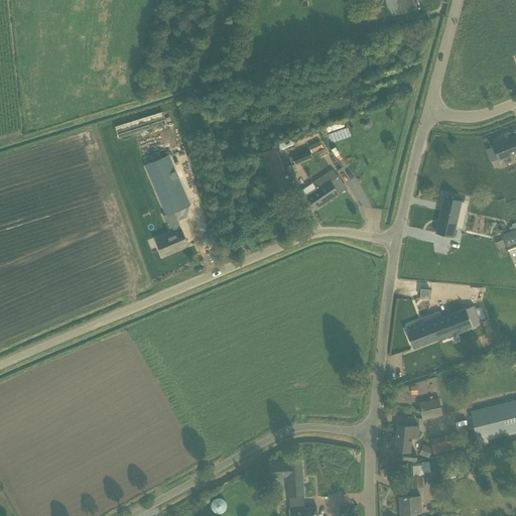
[(419,8),(417,0),(385,0),(389,16),(419,8)]
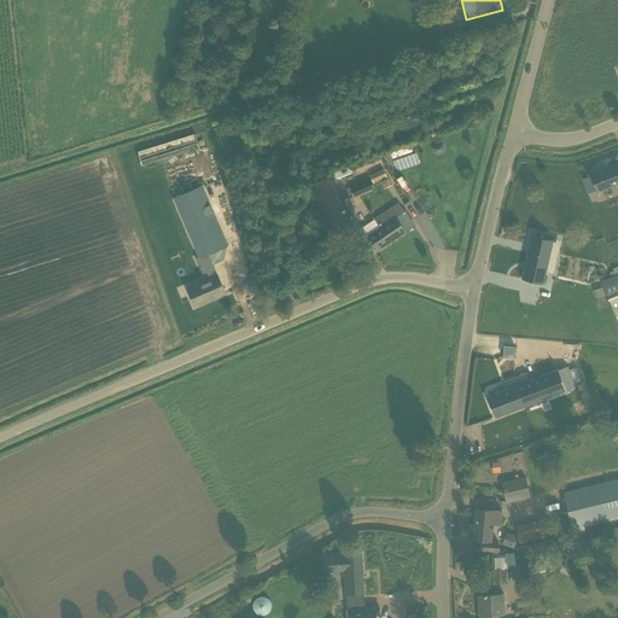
[(199,149),(194,133),(138,151),(143,167),(199,149)]
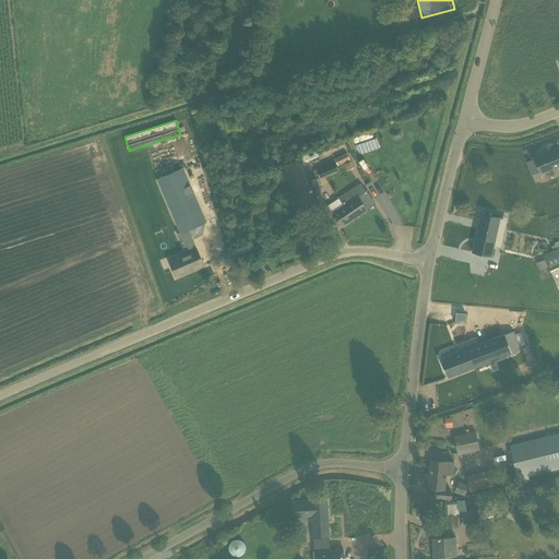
[(397,129),(393,131),(391,134),(392,139),(396,141),(401,140),(402,135),(401,131),(397,129)]
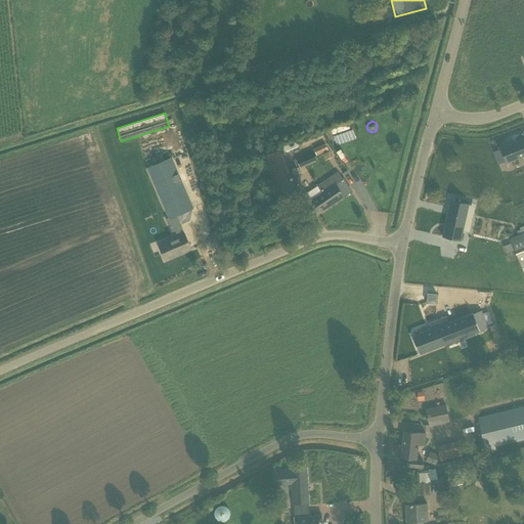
[(334,136),(338,145),(356,137),(352,128),(334,136)]
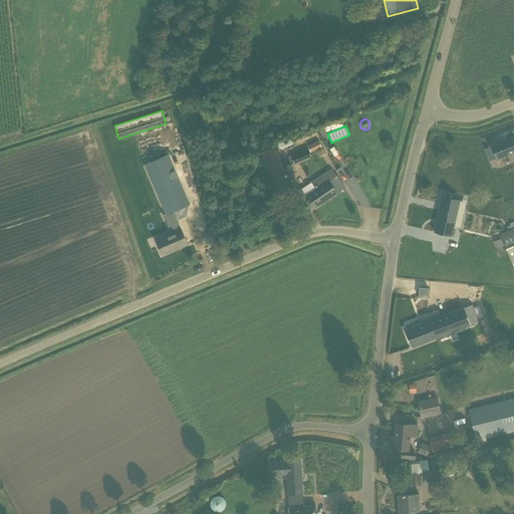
[(513,152),(513,135),(490,145),(496,160),(513,152)]
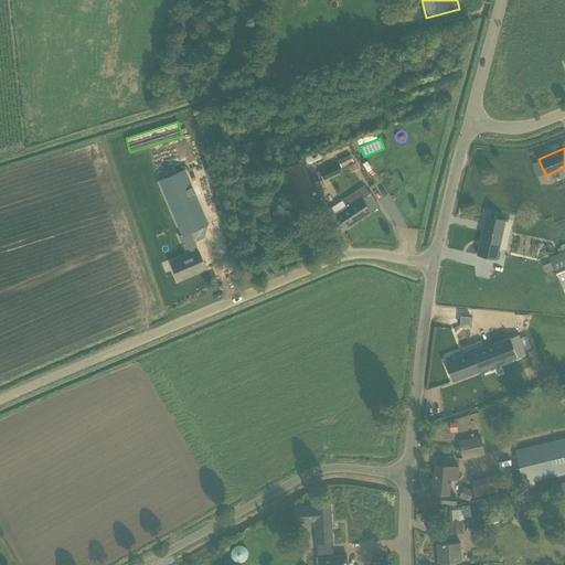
[(320,152),(306,158),(308,164),(322,158),(320,152)]
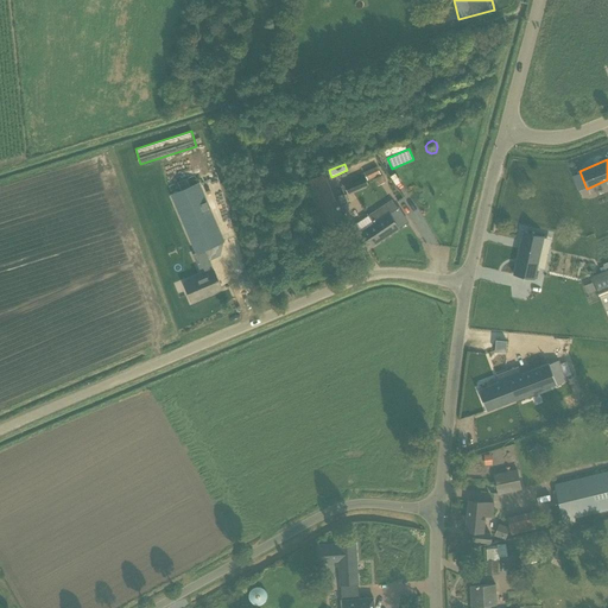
[(367,181),(381,175),(378,166),(363,173),(367,181)]
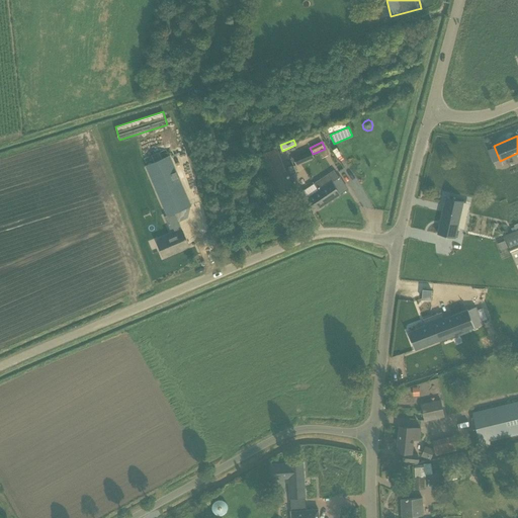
[(293,157),(296,165),(313,158),(310,150),(293,157)]
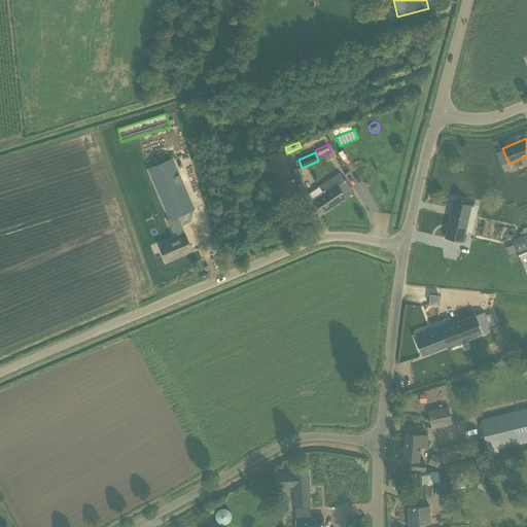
[(330,152),(329,152),(324,155),(327,161),(334,159),(330,152)]
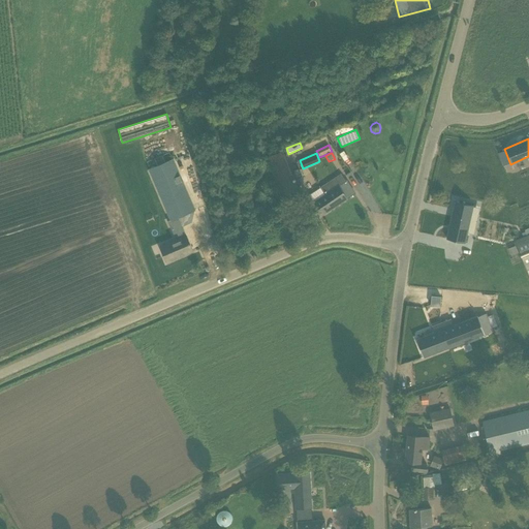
[(173,159),(172,159),(148,169),(169,220),(179,217),(195,210),(173,159)]
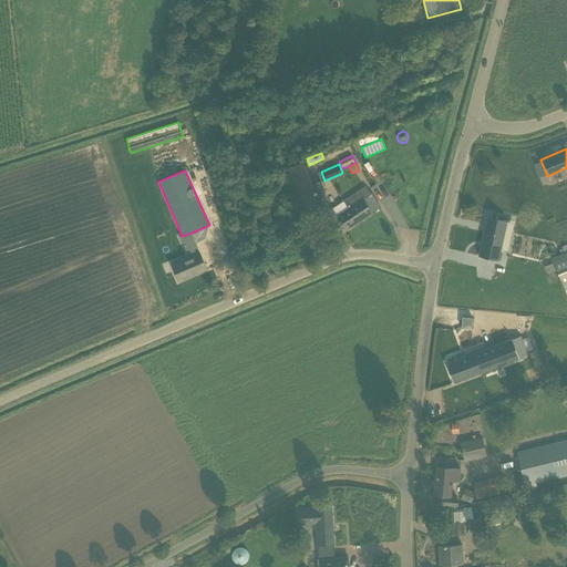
[(380,208),(366,187),(328,212),(342,233),(380,208)]
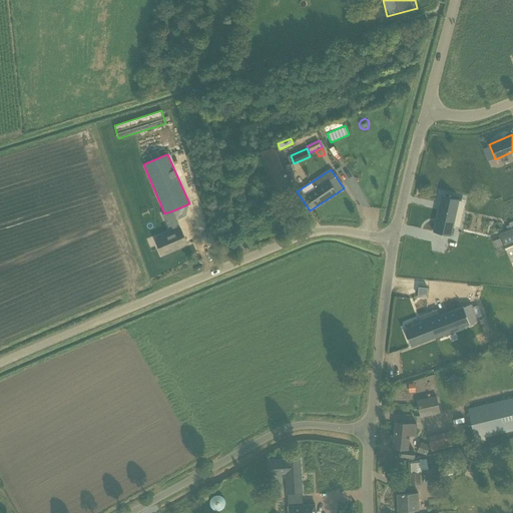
[(458,199),(441,195),(432,231),(450,235),(458,199)]
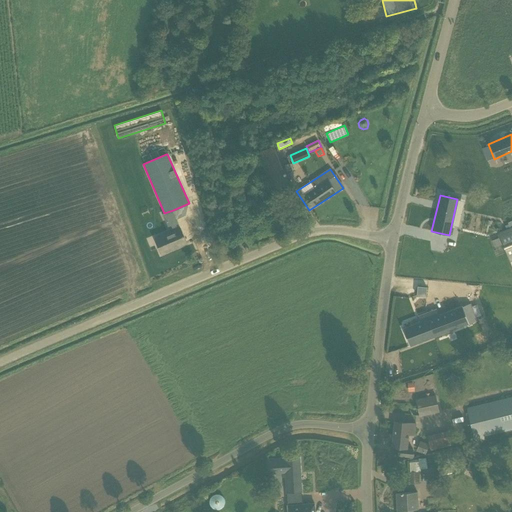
[(511,219),(507,221),(508,224),(505,226),(506,230),(498,234),(510,261),(511,260),(511,219)]
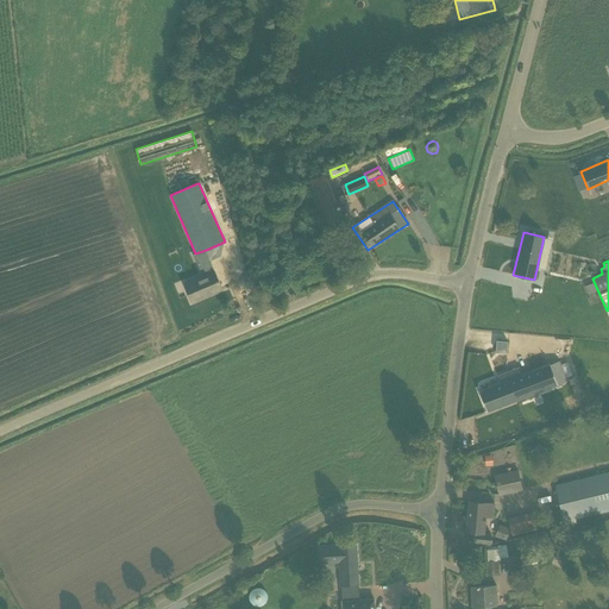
[(214,271),(202,276),(183,283),(192,302),(223,289),(214,271)]
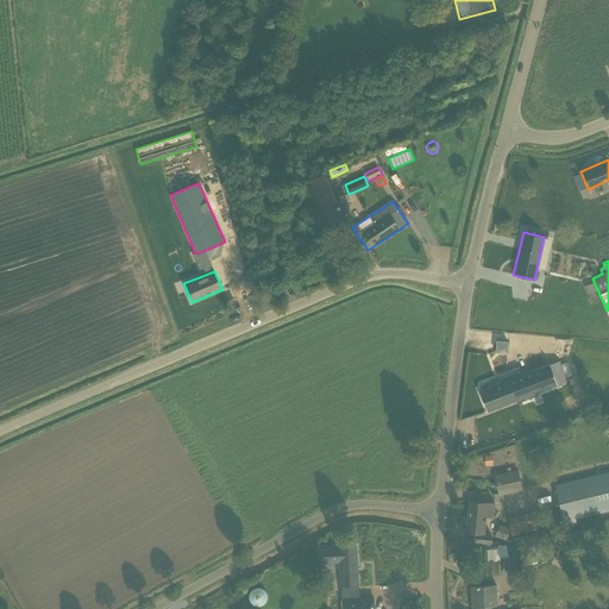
[(508,341),(496,340),(495,352),(507,353),(508,341)]
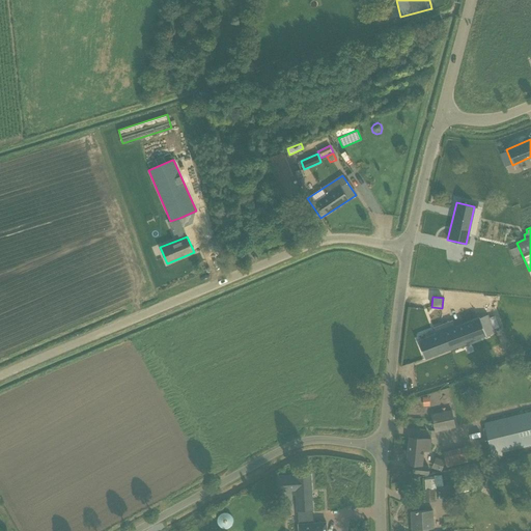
[(486,335),(479,317),(455,327),(453,320),(432,329),(435,335),(418,341),(425,359),(486,336),(486,335)]
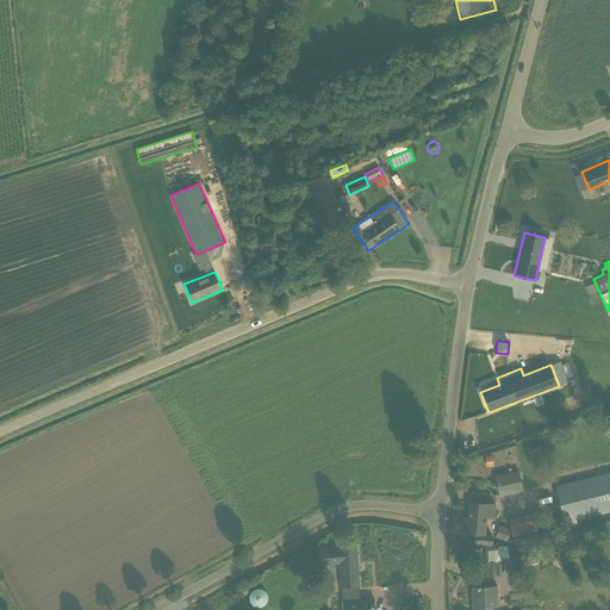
[(609,385),(608,386),(607,379),(578,385),(582,400),(609,394),(609,385)]
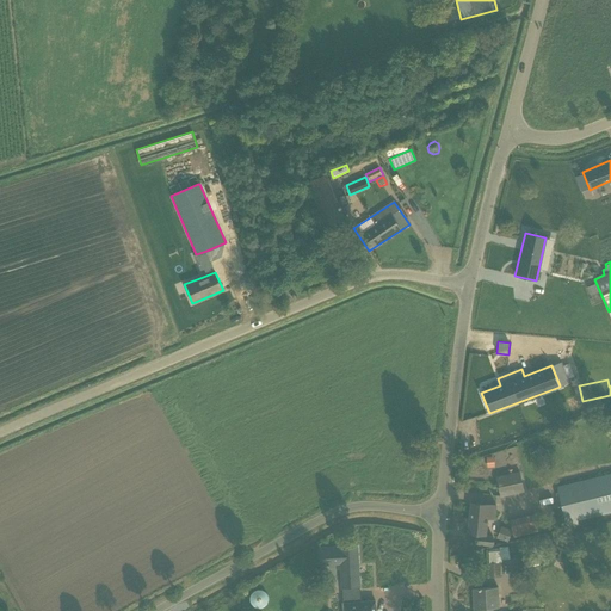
[(462,436),(461,449),(477,450),(477,436),(462,436)]
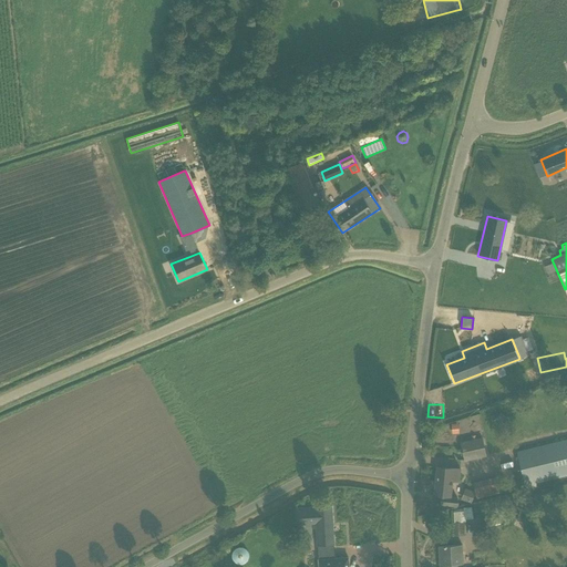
[(471,436),(472,440),(461,443),(464,461),(486,456),(482,437),(477,439),(476,435),(471,436)]
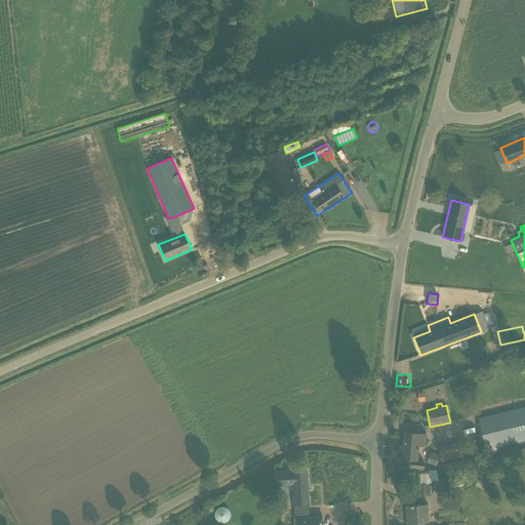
[(524,406),(478,418),(487,453),(496,450),(496,447),(524,440),(524,406)]
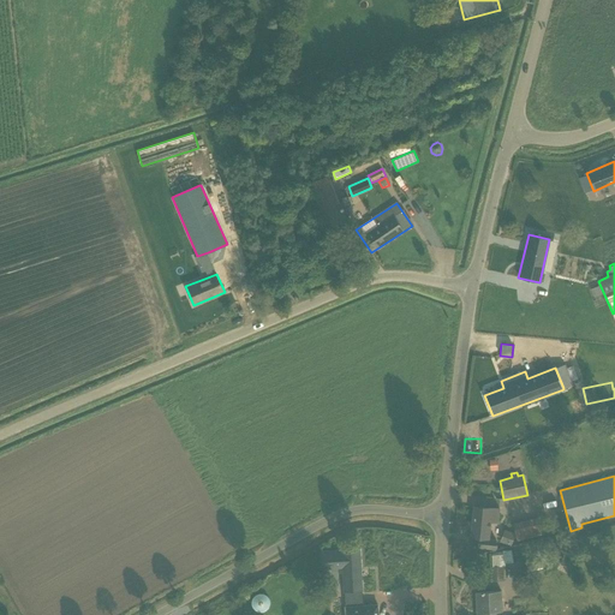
[(489,539),(489,538),(490,523),(497,523),(499,509),(473,507),(471,537),(478,537),(478,548),(495,549),(496,539),(489,539)]
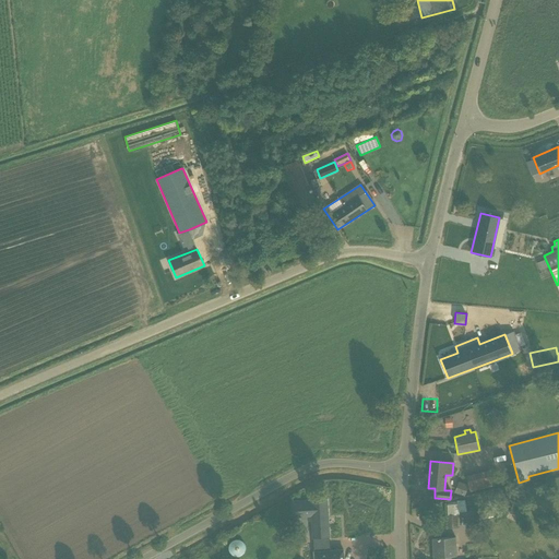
[(489,470),(466,475),(470,491),(492,486),(489,470)]
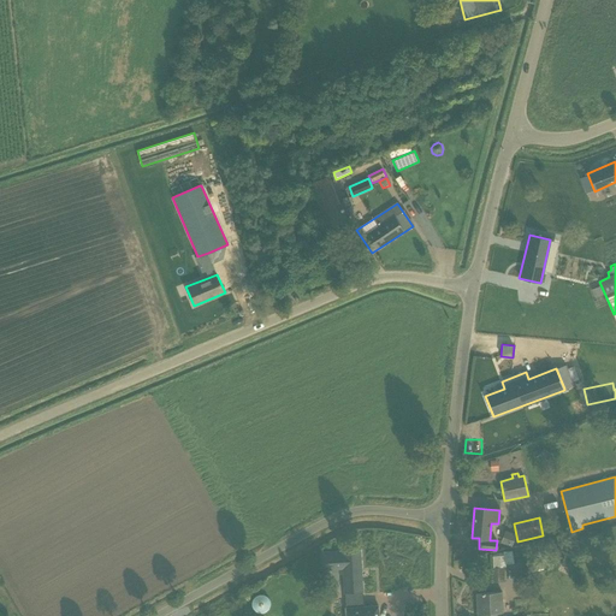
[(501,543),(510,546),(515,534),(505,531),(501,543)]
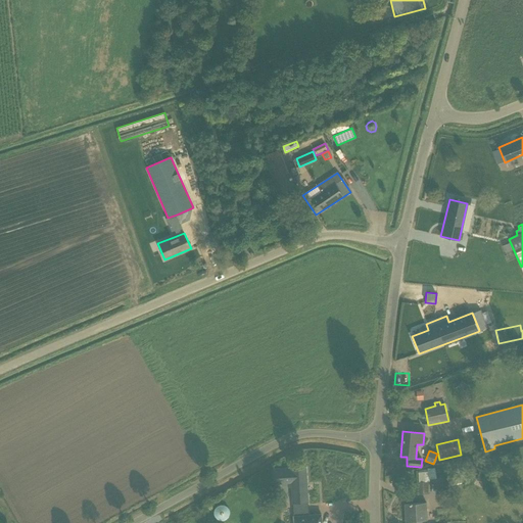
[(292,503),(297,503),(307,502),(306,486),(305,483),(306,483),(305,469),(290,469),(290,471),(273,472),(274,484),(288,483),(289,488),(291,488),(292,503)]
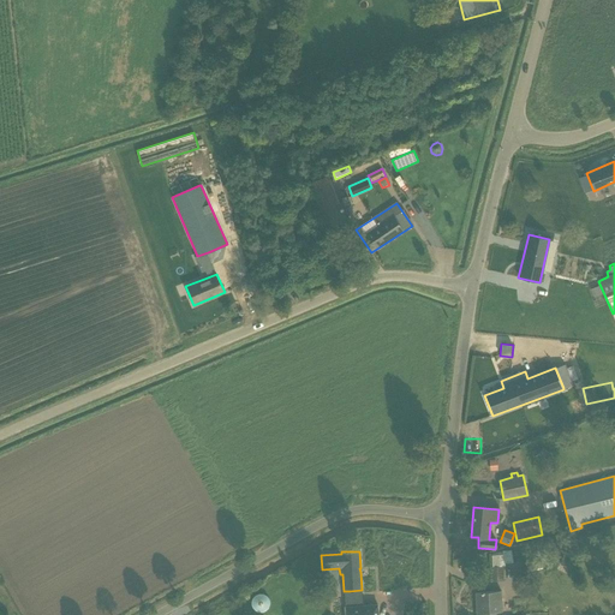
[(561,563),(569,567),(573,560),(565,555),(561,563)]
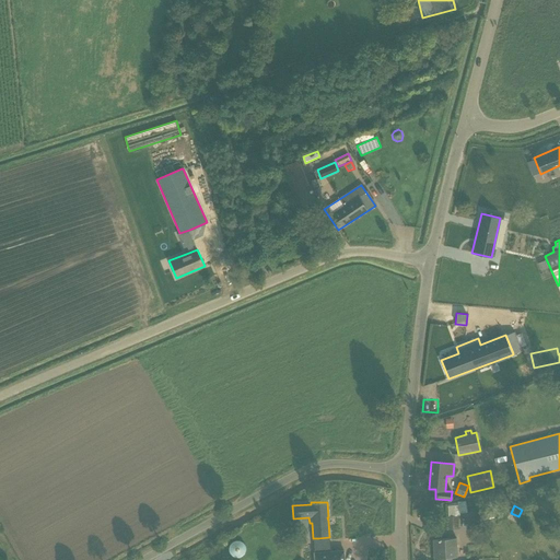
[(492,509),(478,513),(480,522),(494,518),(492,509)]
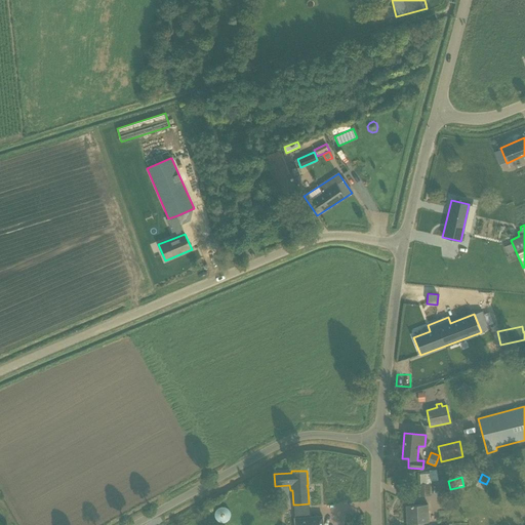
[(432,483),(420,484),(421,496),(433,495),(432,483)]
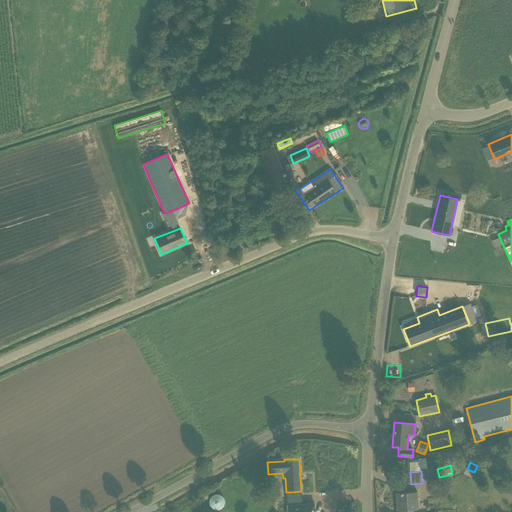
[(397,511),(412,511),(412,503),(418,502),(417,492),(396,493),(397,509),(399,509),(399,511),(397,511)]
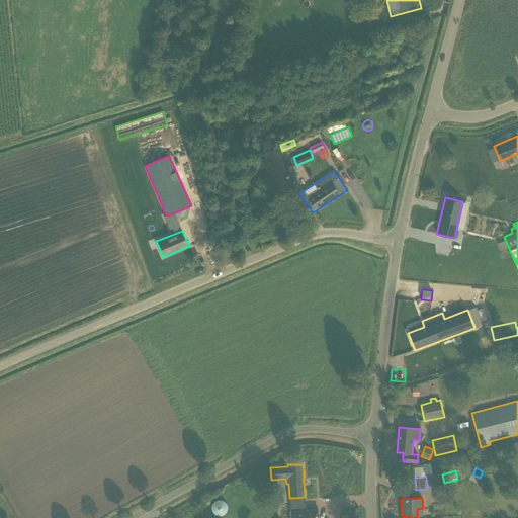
[(223,515),(227,512),(227,511),(227,510),(228,509),(228,508),(228,507),(227,506),(227,505),(226,504),(226,503),(225,502),(224,502),(223,501),(222,501),(221,501),(220,501),(219,501),(218,501),(217,501),(216,502),(214,502),(213,503),(213,504),(212,505),(212,506),(212,507),(211,508),(212,509),(212,510),(212,511),(213,512),(213,513),(214,514),(216,515),(217,515),(218,516),(219,516),(220,516),(221,516),(222,516),(223,515)]
